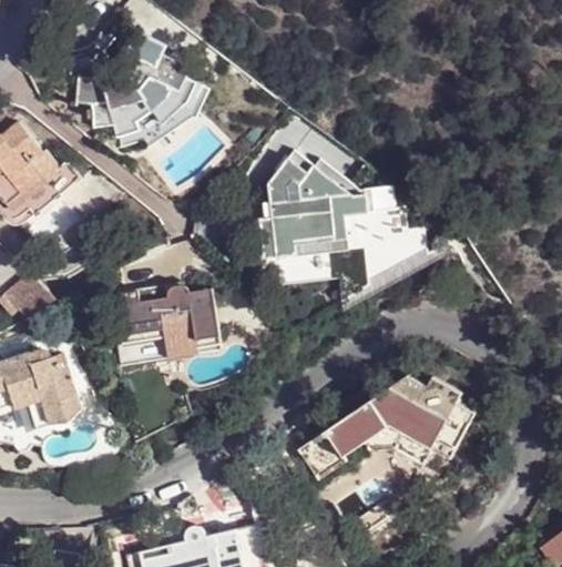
[(106,102),(109,110),(144,99),(140,89),(149,79),(179,91),(186,79),(190,68),(161,53),(165,46),(135,32),(123,52),(102,79),(106,102)]
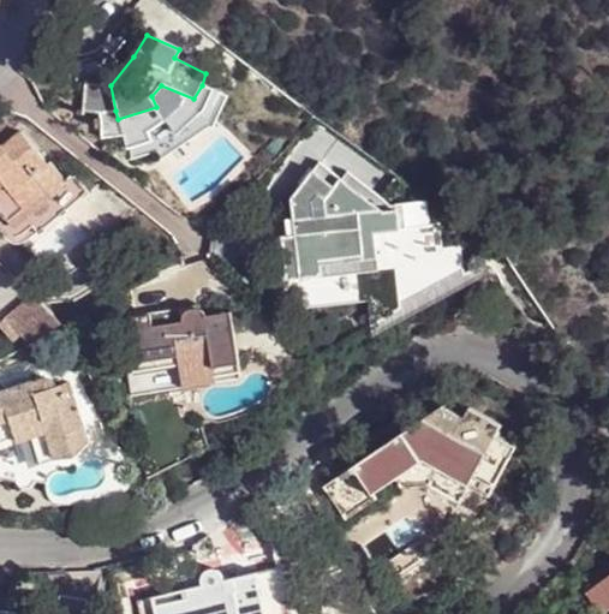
[(115,111),(111,85),(84,84),(82,111),(97,112),(115,111)]
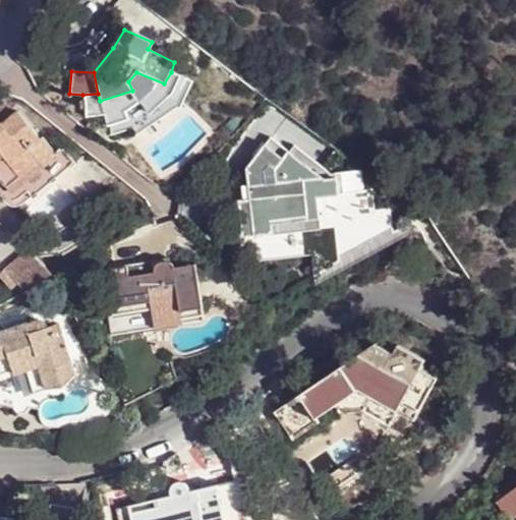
[(129,127),(134,133),(153,120),(146,109),(156,99),(177,107),(189,81),(171,72),(164,83),(136,72),(128,81),(132,91),(139,101),(124,112),(127,119),(107,126),(109,132),(129,127)]
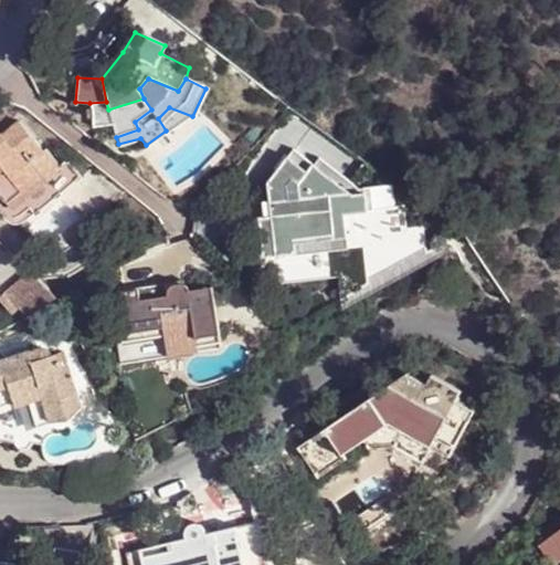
[(151,110),(144,98),(108,110),(111,124),(116,137),(138,129),(135,122),(151,110)]
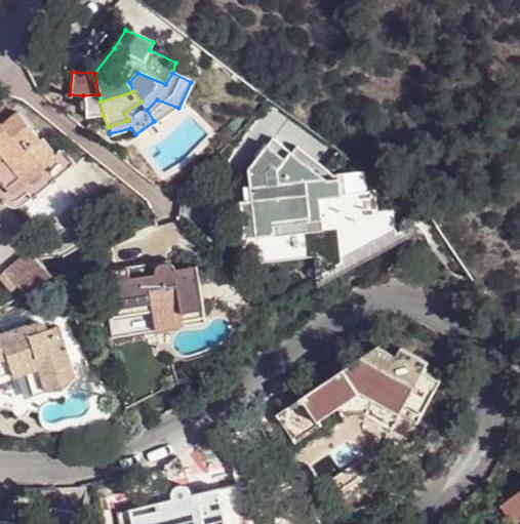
[(103,115),(101,102),(98,94),(83,95),(85,116),(103,115)]
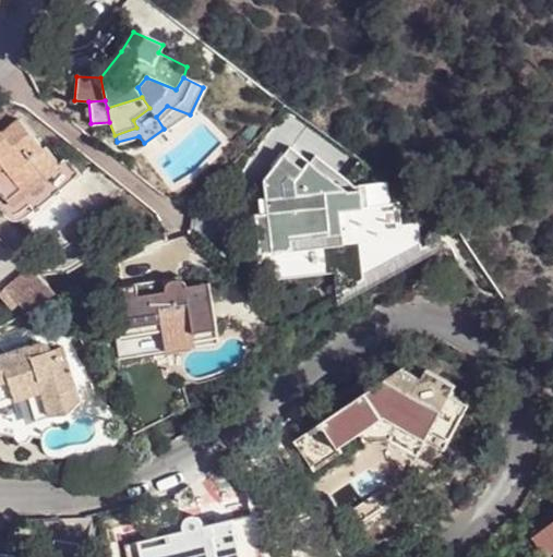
[(0,132),(13,121),(0,105),(0,132)]
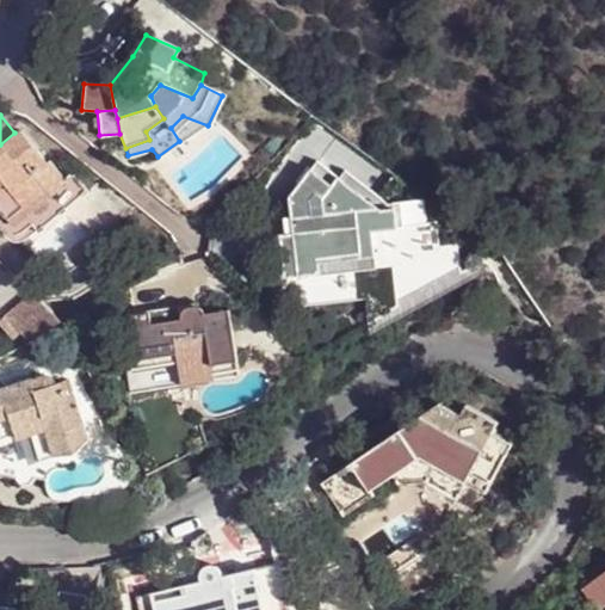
[(0,229),(47,192),(49,193),(66,182),(49,162),(45,164),(18,130),(14,133),(0,145),(0,229)]
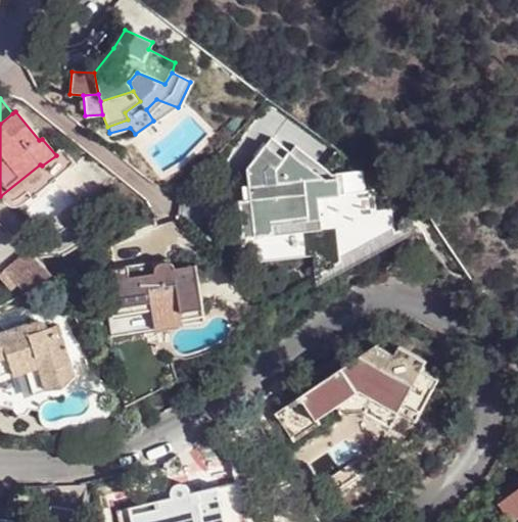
[(269,241),(270,243),(303,241),(312,234),(312,205),(311,189),(284,189),(281,176),(296,156),(276,141),(251,175),(251,206),(240,207),(241,241),(269,241)]
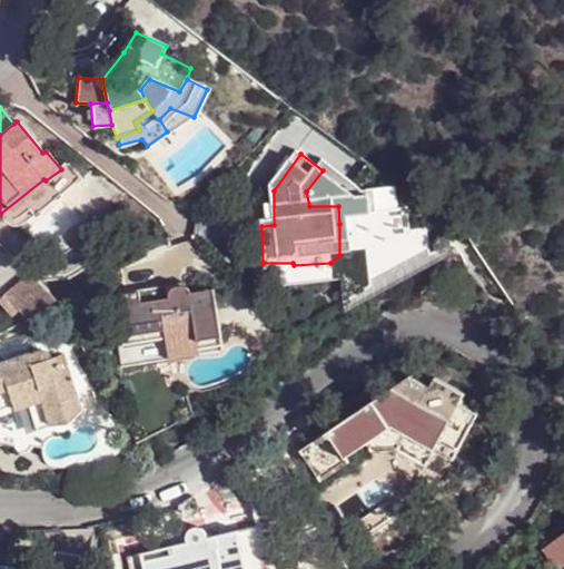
[(3,297),(21,314),(52,297),(26,274),(3,297)]
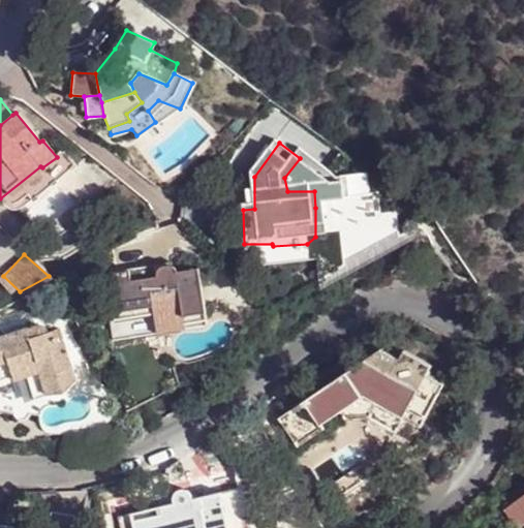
[(127,269),(127,271),(129,280),(155,276),(156,271),(159,267),(166,266),(164,262),(127,269)]
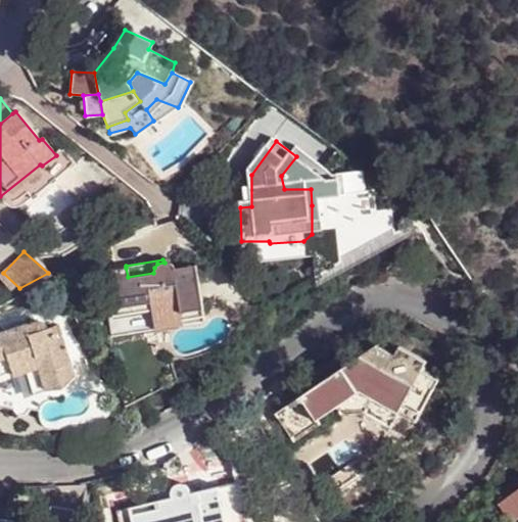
[(175,284),(180,312),(200,309),(193,266),(173,268),(172,266),(170,264),(168,263),(165,263),(157,264),(154,268),(153,273),(128,277),(126,268),(104,272),(110,309),(149,301),(147,288),(175,284)]
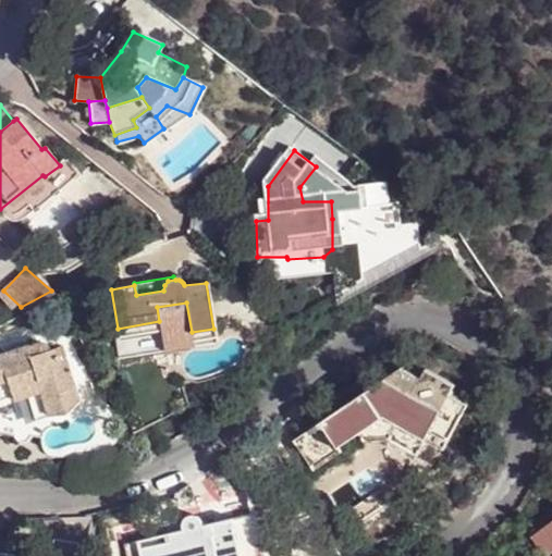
[(159,321),(162,349),(194,345),(193,340),(192,332),(186,303),(157,307),(159,321)]
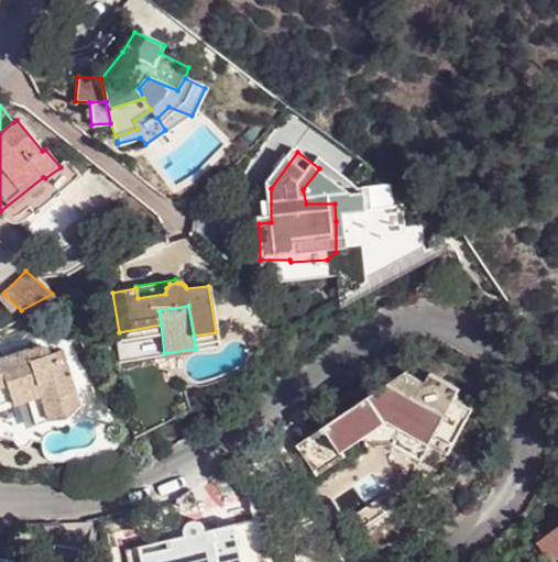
[(161,324),(119,332),(123,361),(133,436),(173,414),(164,353),(161,324)]
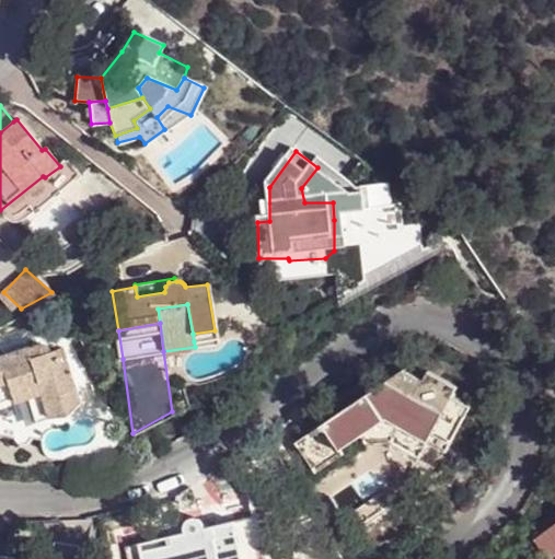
[(193,334),(194,341),(215,337),(215,330),(193,334)]
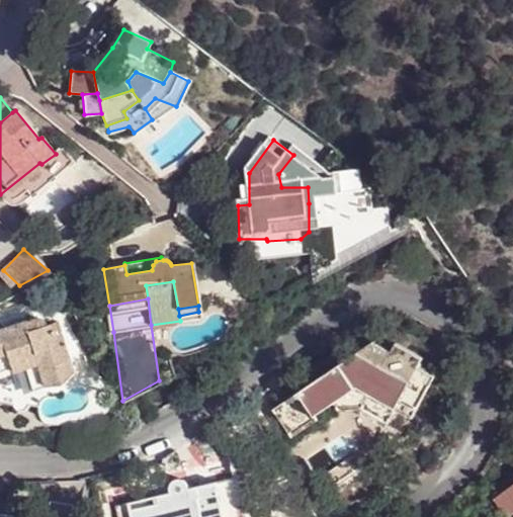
[(36,365),(44,385),(61,384),(74,370),(65,344),(61,345),(52,324),(46,325),(45,321),(40,318),(34,318),(26,322),(24,320),(0,328),(0,357),(6,355),(10,367),(12,371),(25,368),(36,365)]
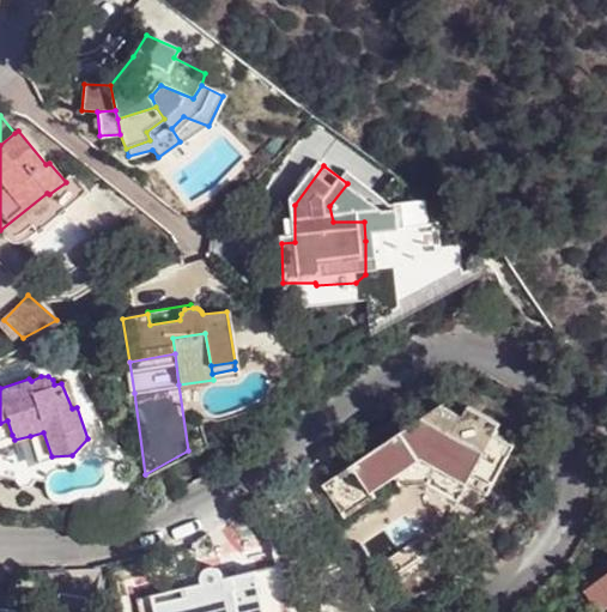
[(471,472),(490,482),(510,444),(491,434),(496,423),(466,407),(460,416),(439,405),(420,418),(481,452),(471,472)]
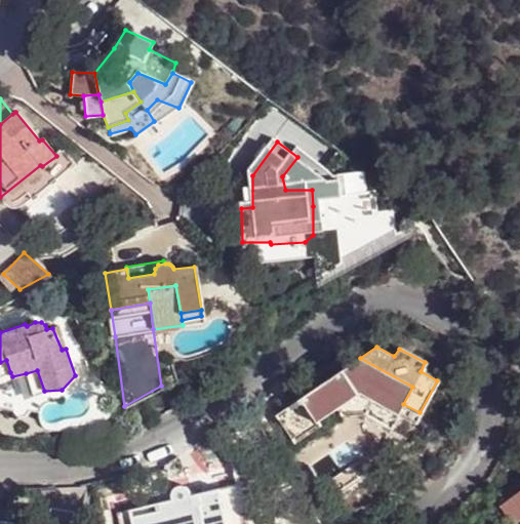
[(301,398),(316,420),(342,403),(350,398),(359,393),(373,400),(398,413),(403,404),(412,387),(360,358),(301,398)]
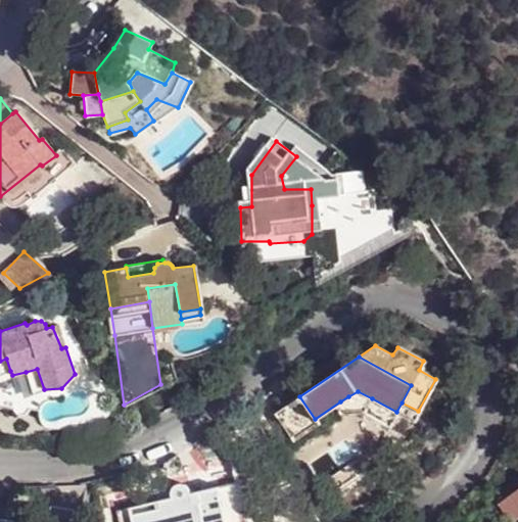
[(0,373),(10,371),(6,359),(0,361),(0,373)]
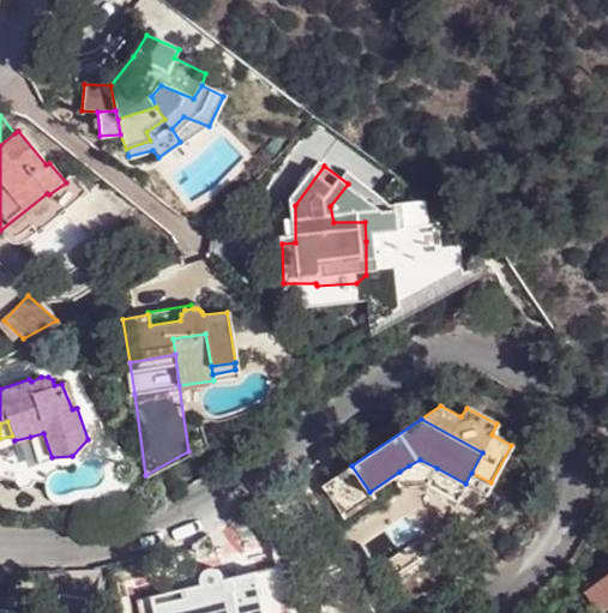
[(40,462),(52,457),(43,433),(30,437),(37,461),(40,462)]
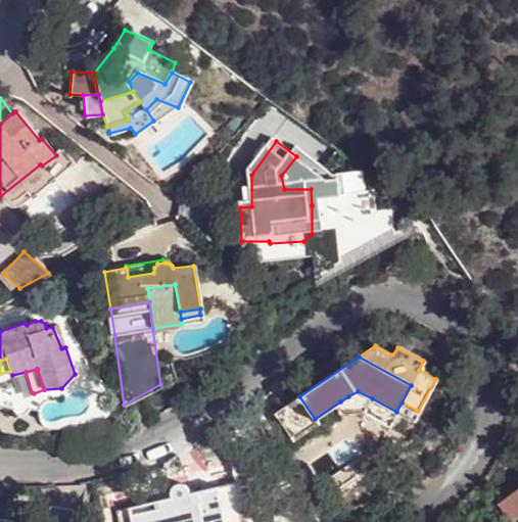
[(12,411),(17,414),(24,413),(28,409),(38,409),(34,393),(32,392),(26,372),(12,375),(10,371),(0,373),(0,406),(11,408),(12,411)]
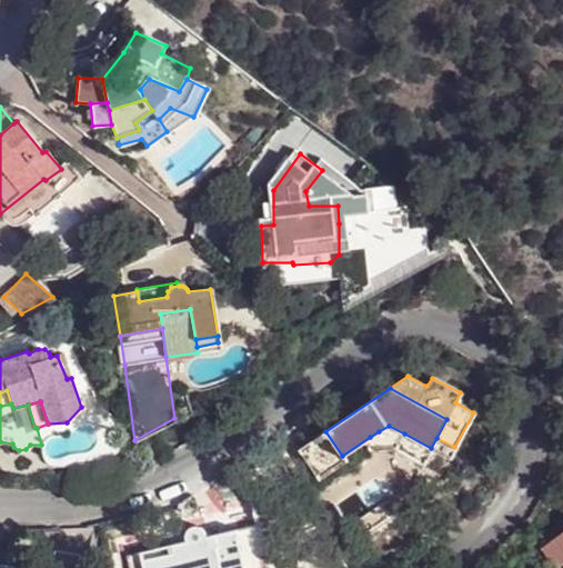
[(373,442),(375,444),(399,445),(404,434),(389,426),(379,431),(370,437),(373,442)]
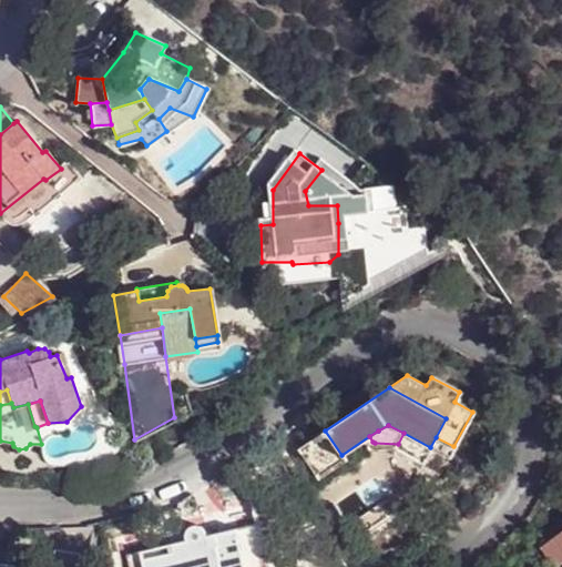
[(341,455),(325,431),(302,447),(318,472),(341,455)]
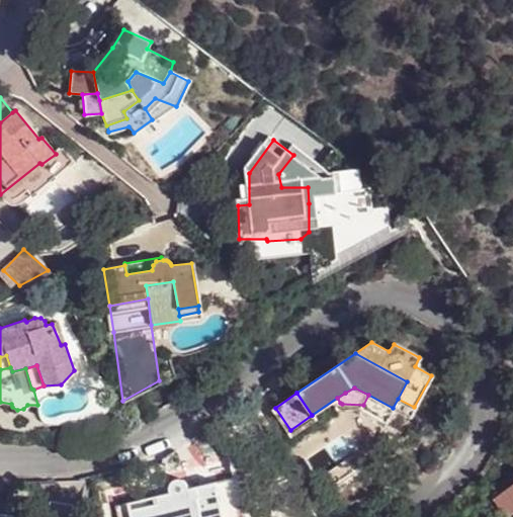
[(363,405),(387,417),(393,408),(368,395),(363,405)]
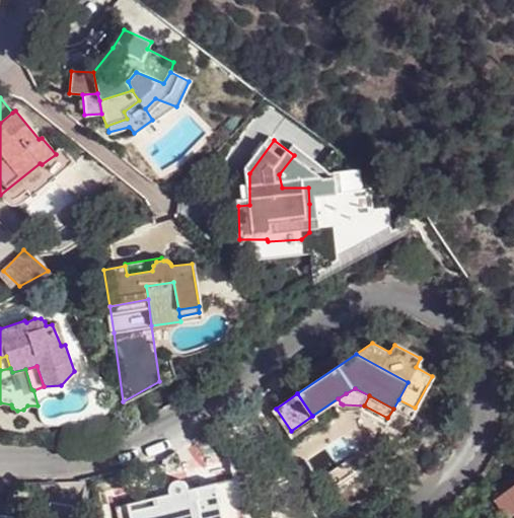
[(338,398),(312,416),(315,422),(341,403),(338,398)]
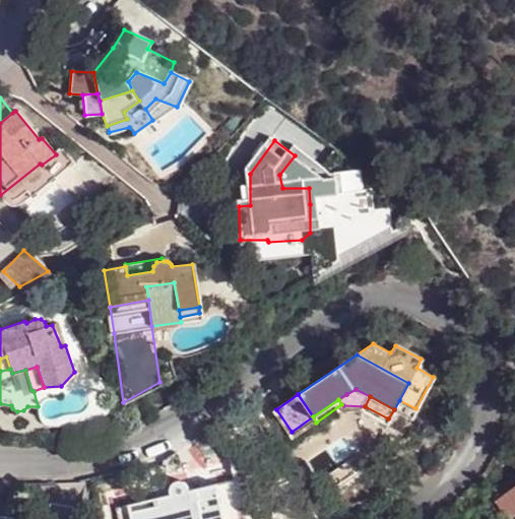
[(343,405),(341,404),(316,423),(317,424),(343,405)]
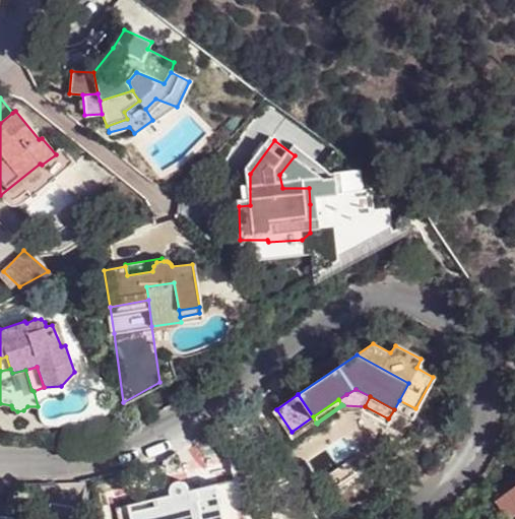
[(193,497),(198,518),(243,518),(234,478),(186,491),(188,498),(193,497)]
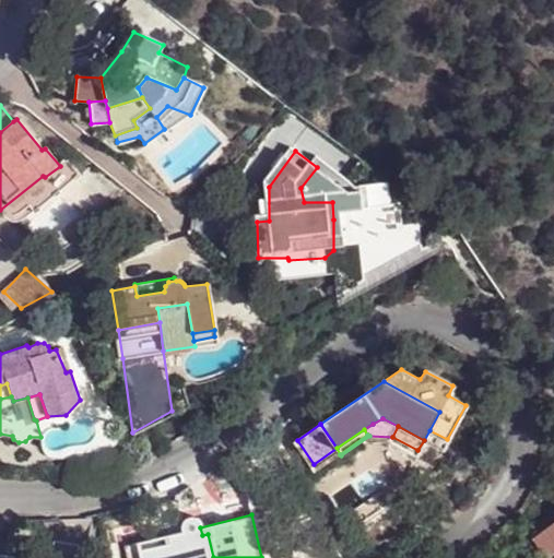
[(122,546),(125,557),(213,557),(208,534),(202,535),(200,527),(199,524),(196,519),(190,518),(184,519),(180,524),(181,531),(122,546)]
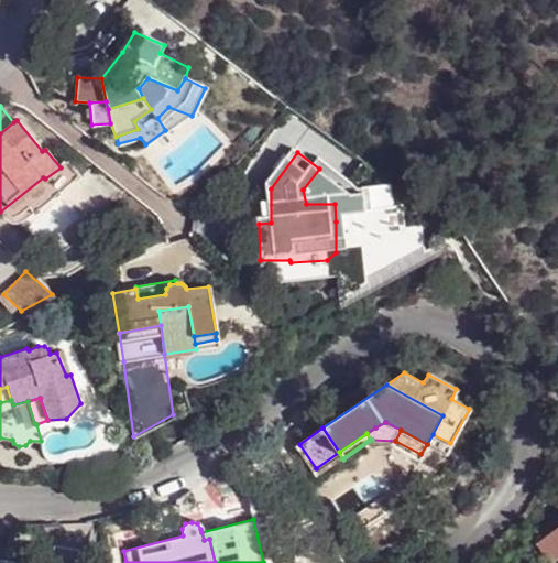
[(557,522),(533,541),(547,562),(557,555),(557,522)]
